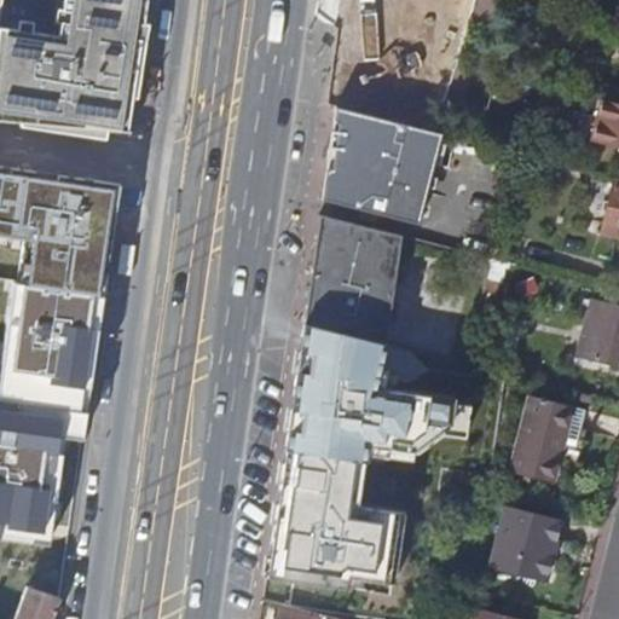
[(145,0),(47,0),(42,34),(0,27),(0,123),(104,139),(105,134),(125,138),(145,0)]
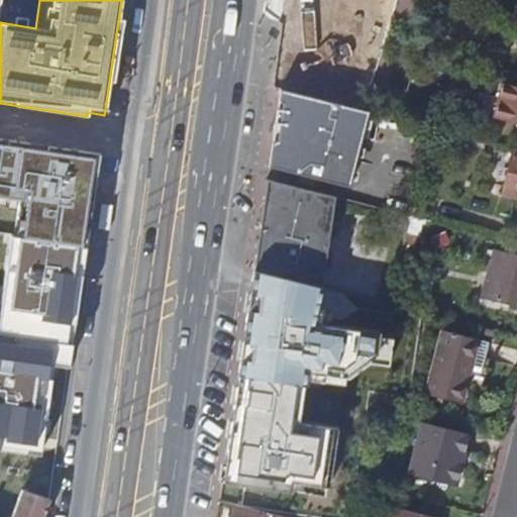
[(291,0),(279,67),(377,85),(387,27),(334,18),(337,0),(291,0)]
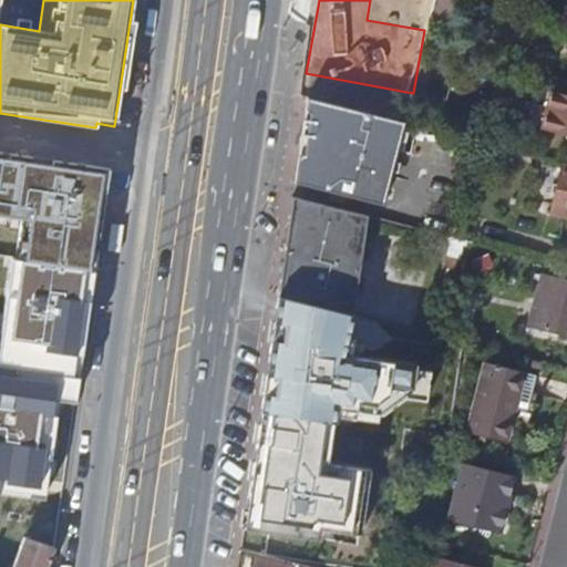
[(566,135),(566,94),(559,92),(549,131),(566,135)]
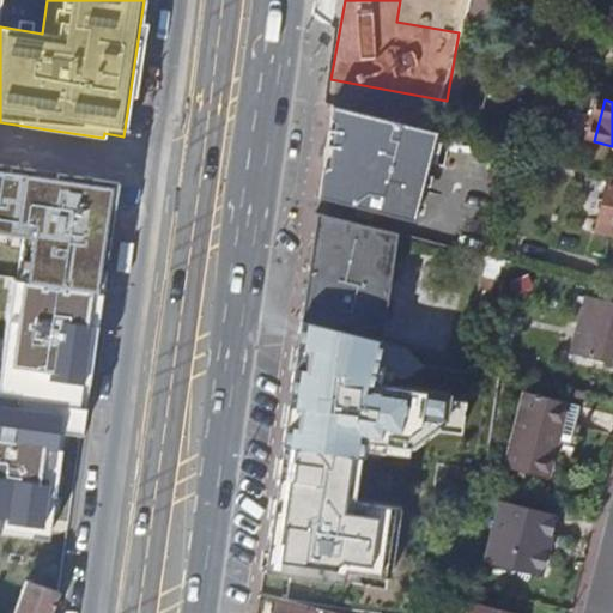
[(429,161),(436,129),(432,128),(377,114),(333,102),(329,131),(333,132),(332,137),(328,140),(326,157),(329,161),(328,169),(323,171),(321,189),(325,192),(325,196),(413,219),(422,187),(406,183),(414,157),(429,161)]
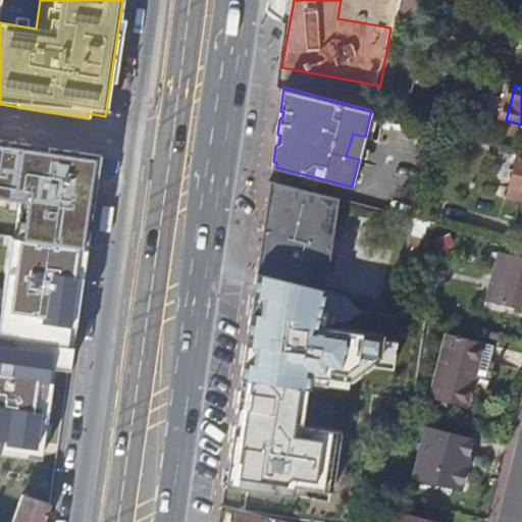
[(30,144),(0,139),(0,196),(20,200),(15,237),(50,242),(87,248),(100,154),(47,146),(46,151),(29,149),(30,144)]
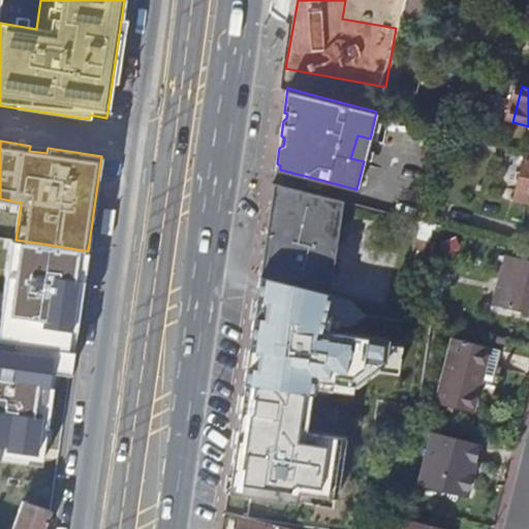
[(515,197),(528,200),(528,155),(525,155),(515,197)]
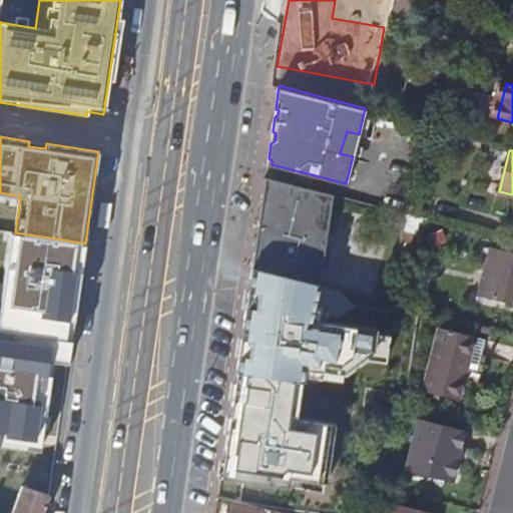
[(333,192),(266,175),(253,267),(319,284),(333,192)]
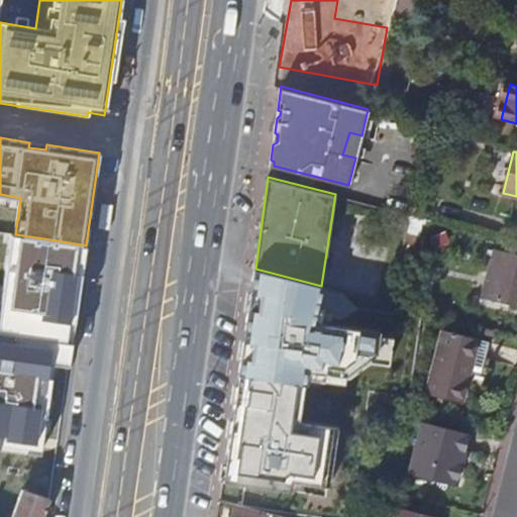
[(78,301),(86,245),(15,234),(11,234),(0,306),(0,447),(39,453),(50,378),(43,376),(45,363),(53,364),(68,366),(78,301)]
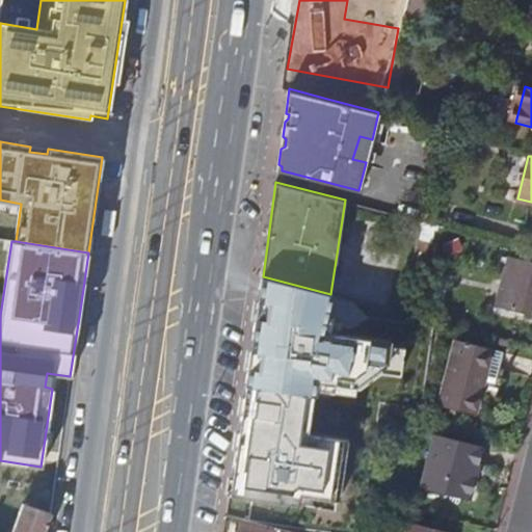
[(530,313),(531,307),(531,248),(515,244),(512,257),(506,256),(505,261),(511,262),(501,304),(530,313)]
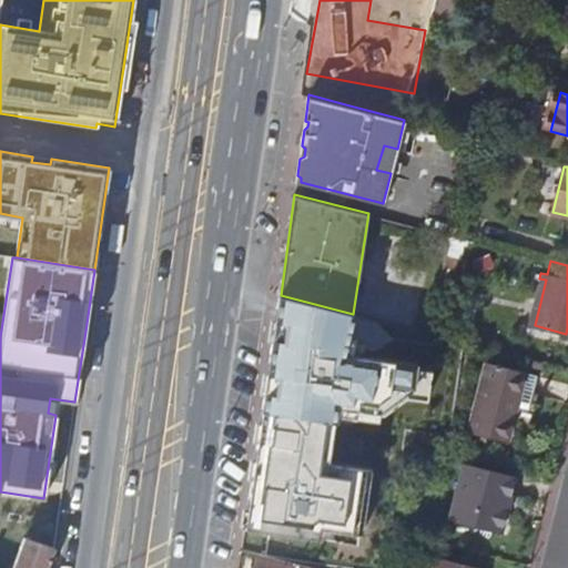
[(353,314),(281,295),(265,394),(260,429),(250,497),(245,529),(317,540),(318,529),(363,536),(372,472),(328,465),(336,409),(384,416),(406,399),(427,403),(433,374),(417,372),(417,367),(354,354),(357,338),(350,336),(354,314),(353,314)]
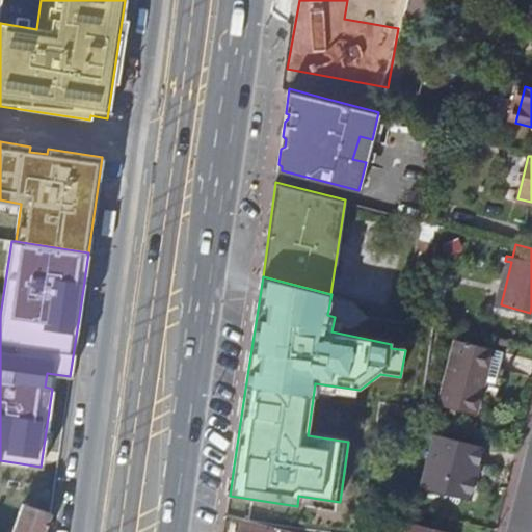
[(485,345),(456,338),(437,406),(474,416),(485,377),(487,366),(480,364),(485,345)]
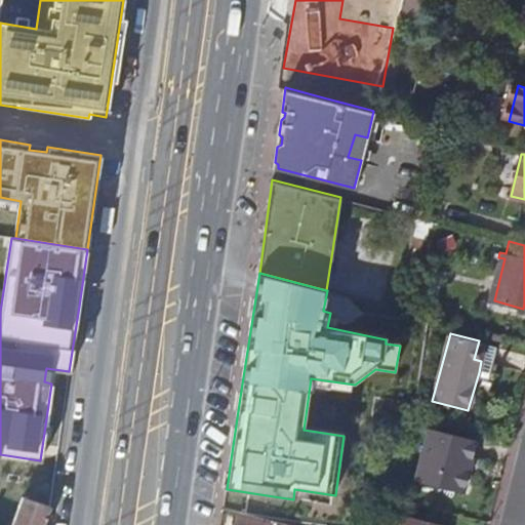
[(489,344),(479,340),(474,359),(481,361),(479,372),(482,373),(489,344)]
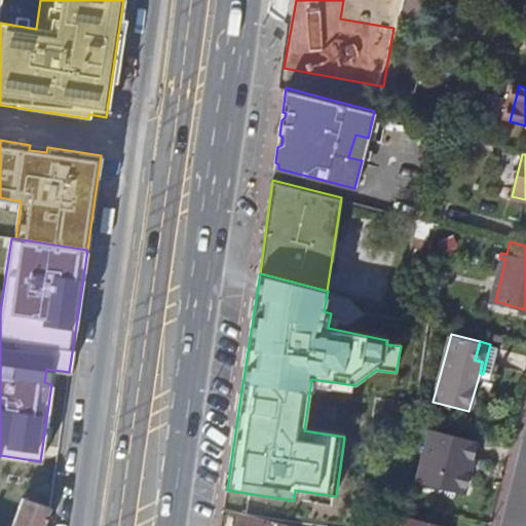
[(53,370),(46,369),(44,382),(51,384),(53,370)]
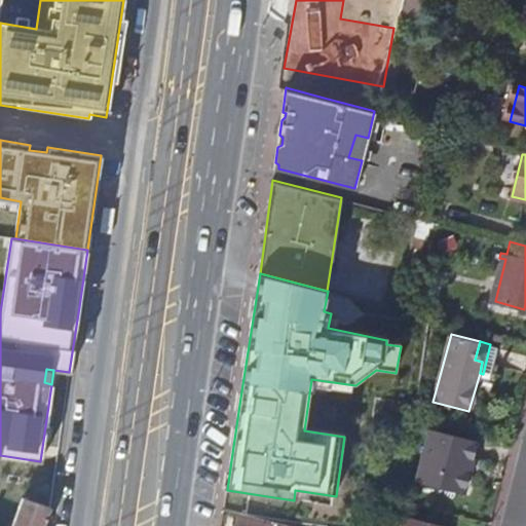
[(417,481),(464,493),(479,442),(431,428),(417,481)]
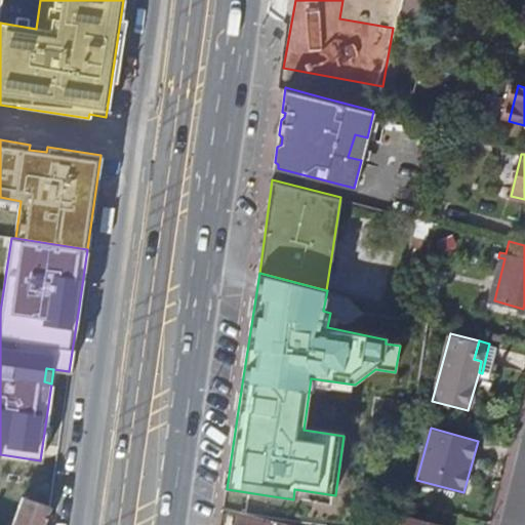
[(42,524),(49,508),(50,507),(23,497),(12,524),(42,524)]
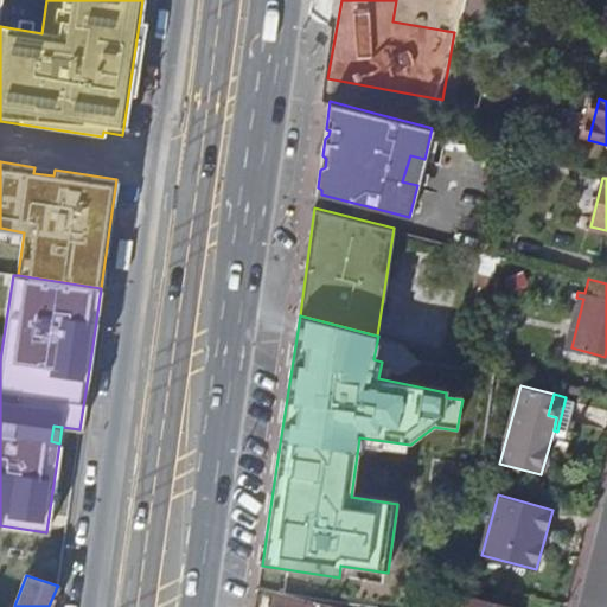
[(319,606),(301,602),(302,600),(276,594),(273,606),(319,606)]
